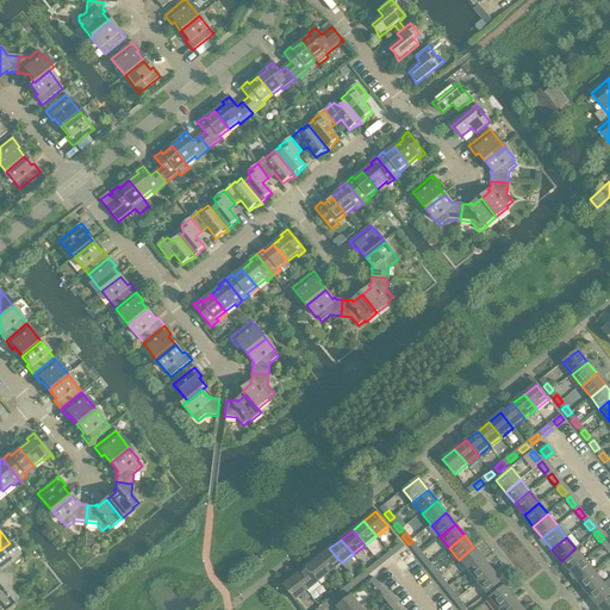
[(10,543),(0,551),(0,578),(13,579),(14,568),(23,562),(18,556),(19,555),(10,543)]
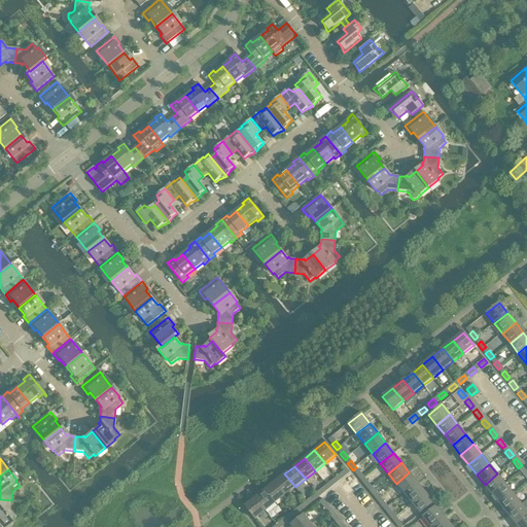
[(347,469),(340,475),(343,478),(349,472),(347,469)]
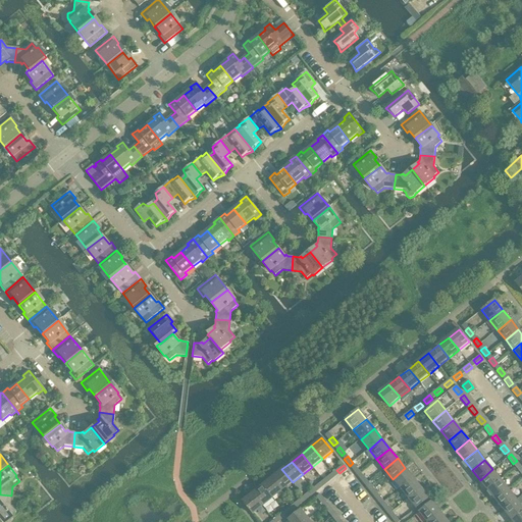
[(356,466),(352,469),(357,475),(361,472),(356,466)]
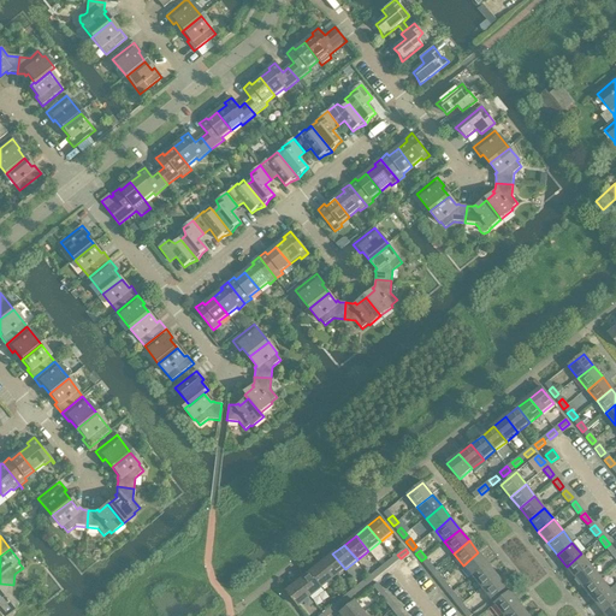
[(463,566),(473,576),(487,564),(478,552),(463,566)]
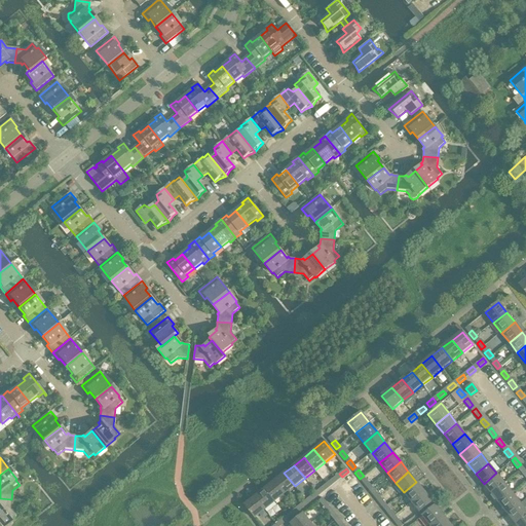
[(284,473),(274,481),(285,494),(295,486),(284,473)]
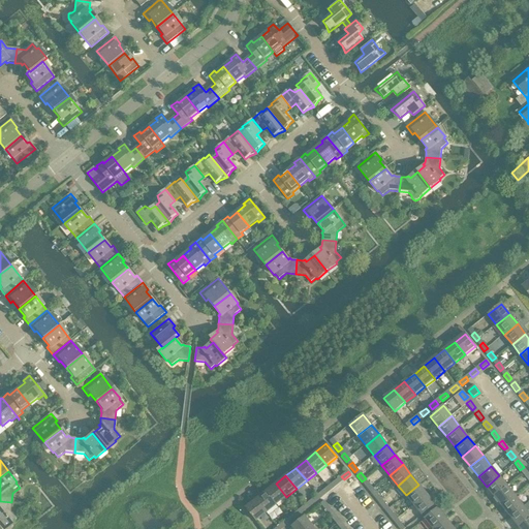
[(487,487),(494,496),(507,486),(499,475),(487,487)]
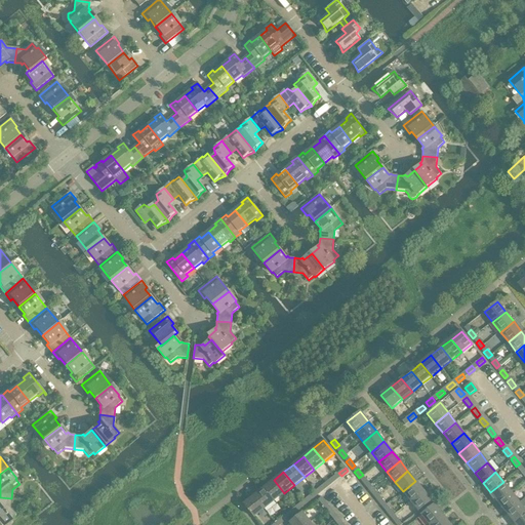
[(335,476),(328,481),(331,484),(338,479),(335,475),(335,476)]
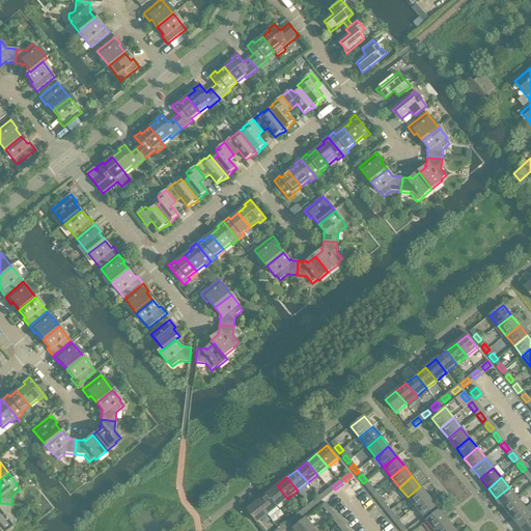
[(369,484),(366,486),(371,494),(375,491),(369,484)]
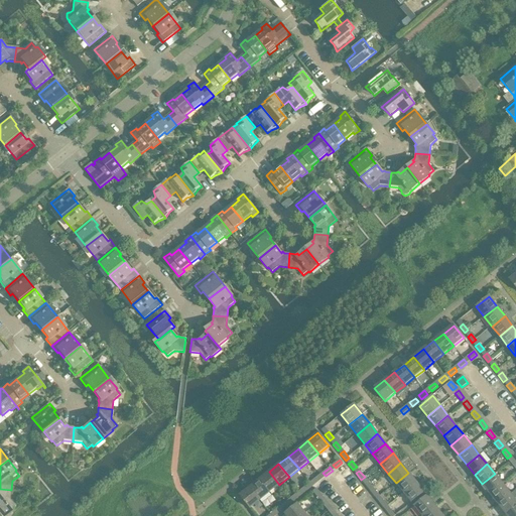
[(269,472),(259,480),(270,493),(279,485),(269,472)]
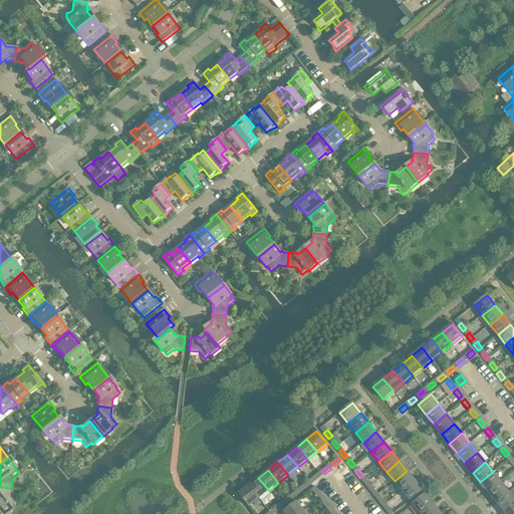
[(395,481),(402,491),(415,481),(407,471),(395,481)]
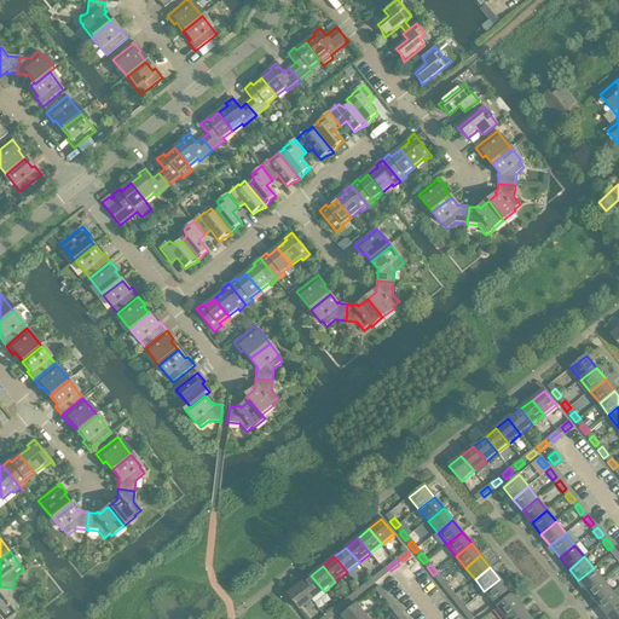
[(578,580),(588,593),(603,580),(594,568),(578,580)]
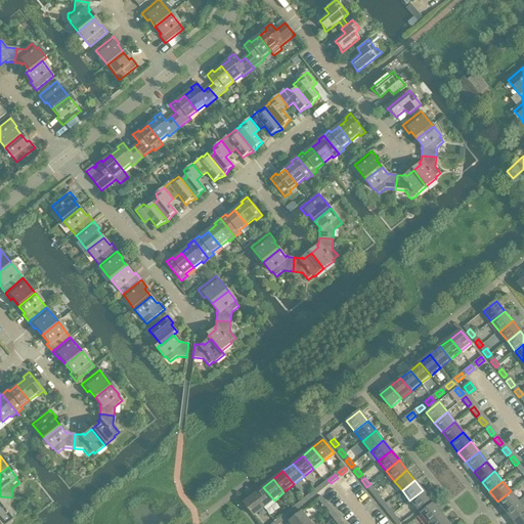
[(324,482),(318,487),(320,491),(328,486),(324,482)]
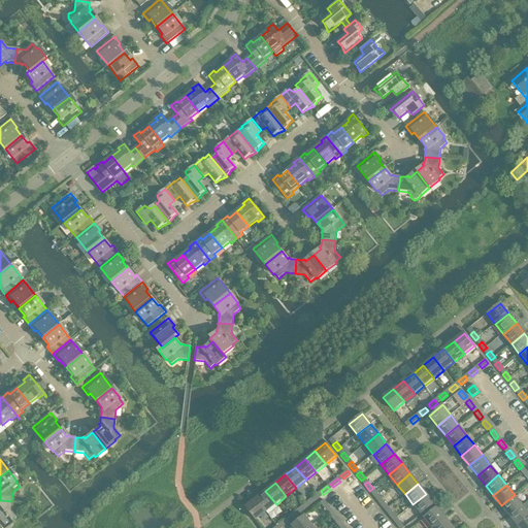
[(265,491),(256,499),(266,512),(276,504),(265,491)]
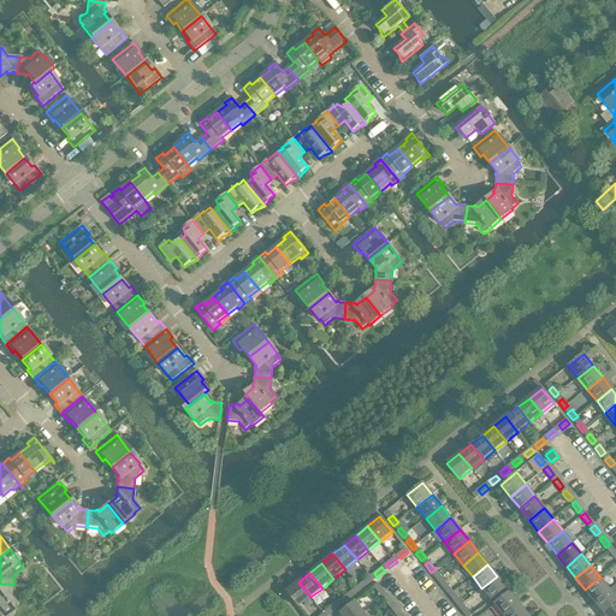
[(438,573),(433,576),(440,585),(444,581),(438,573)]
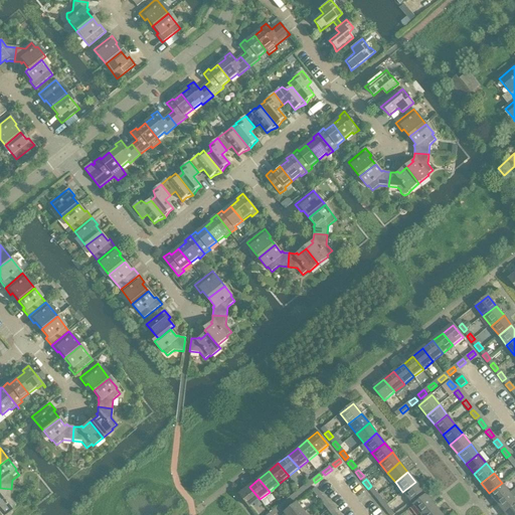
[(309,482),(303,487),(306,491),(312,485),(309,482)]
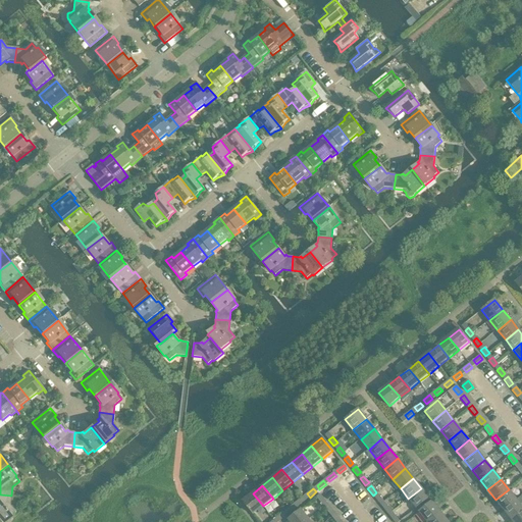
[(421,488),(408,499),(416,509),(429,499),(421,488)]
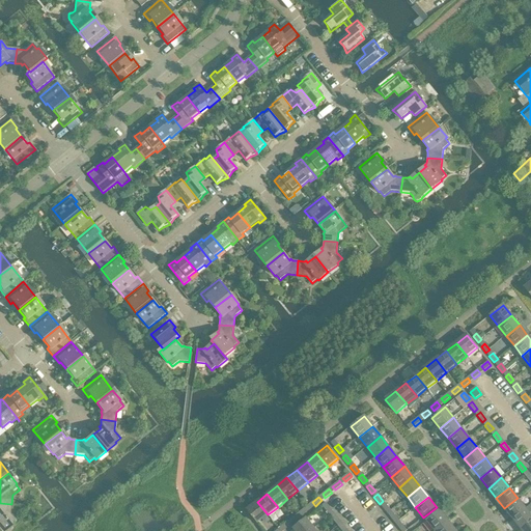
[(504,508),(512,519),(525,508),(518,498),(504,508)]
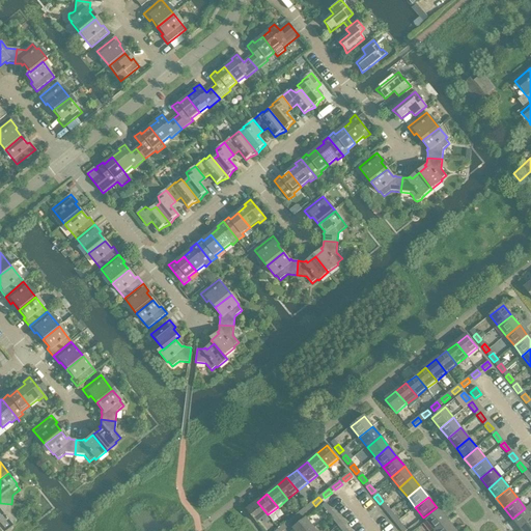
[(268,514),(257,502),(247,510),(257,523),(268,514)]
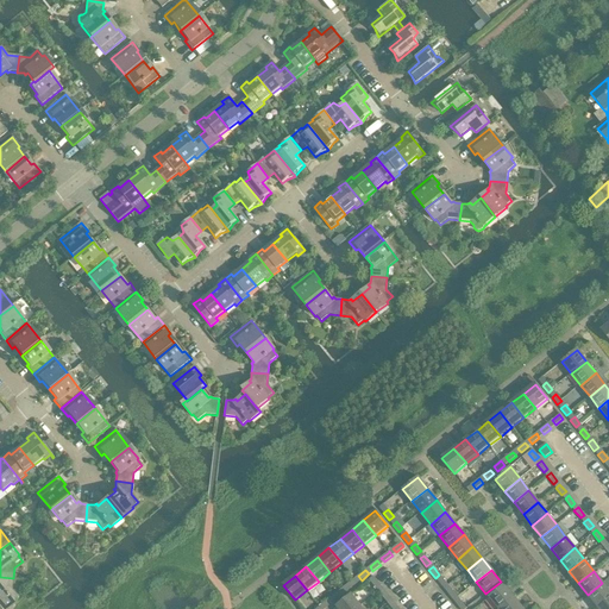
[(0,608),(7,608),(14,604),(12,602),(19,597),(12,590),(13,578),(0,577),(0,608)]
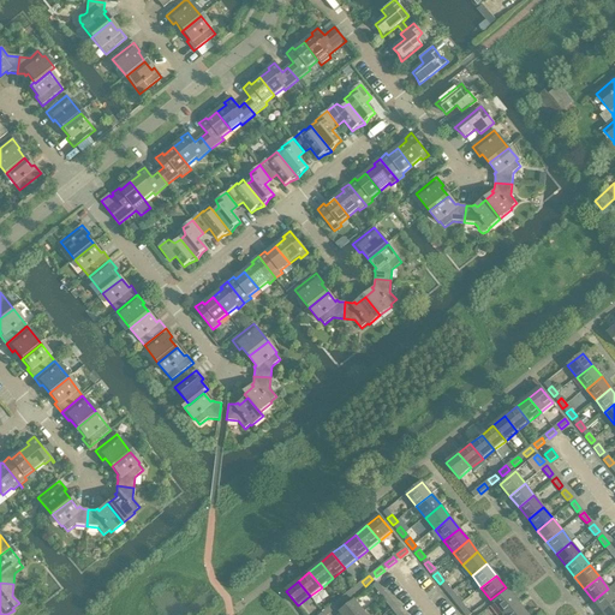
[(377,583),(372,586),(378,593),(383,590),(377,583)]
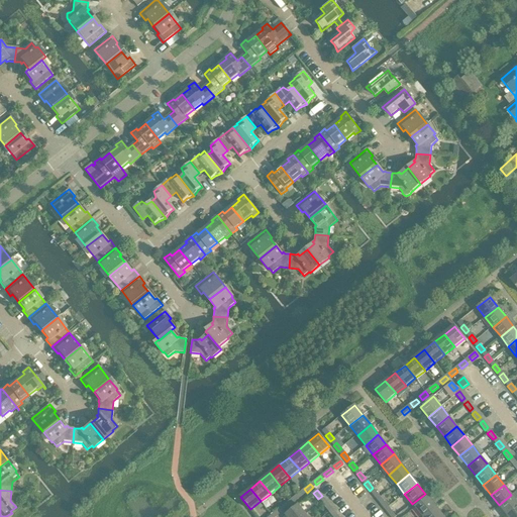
[(376,491),(372,494),(377,500),(381,497),(376,491)]
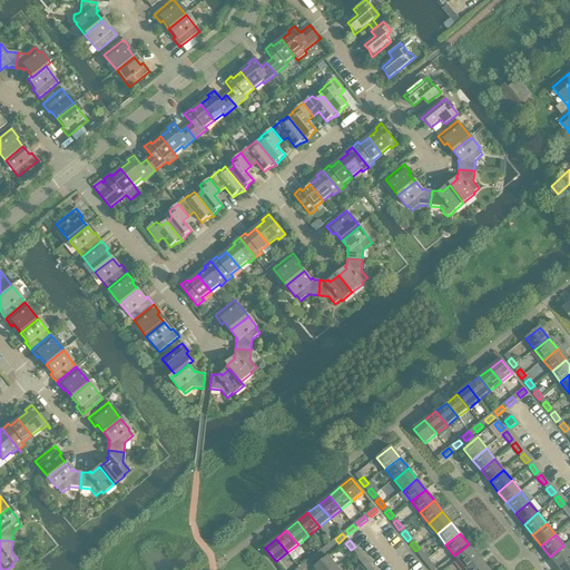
[(332,542),(324,548),(327,551),(335,546),(332,542)]
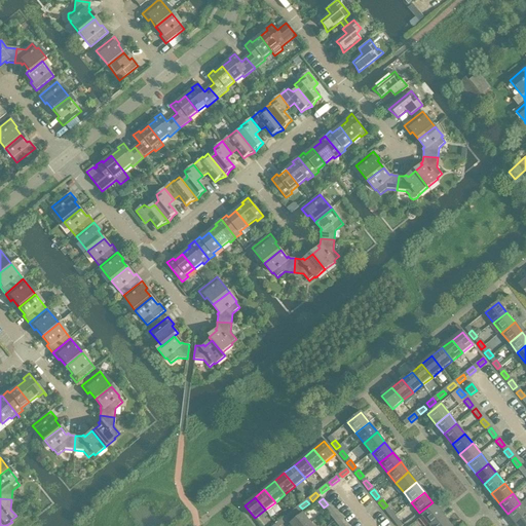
[(508,514),(515,524),(525,514),(525,510),(520,503),(508,514)]
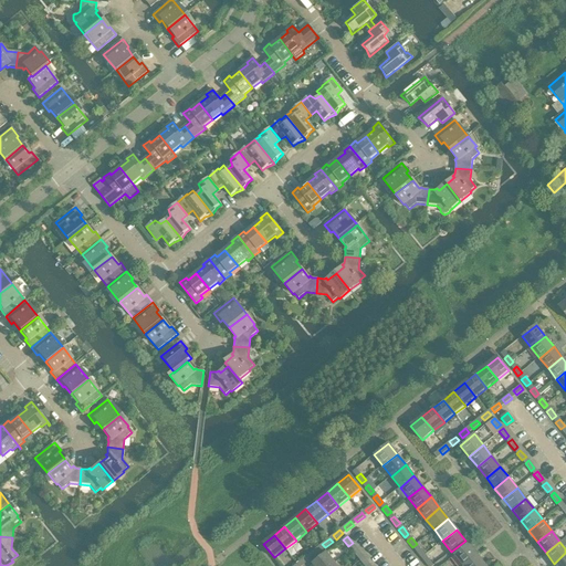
[(454,555),(462,565),(477,555),(468,544),(454,555)]
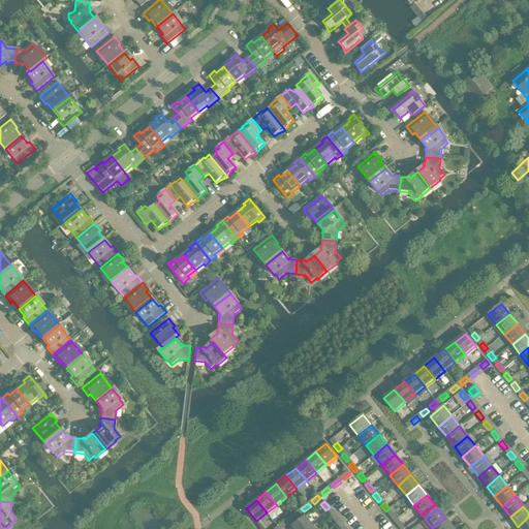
[(298,510),(291,516),(293,520),(301,515),(298,510)]
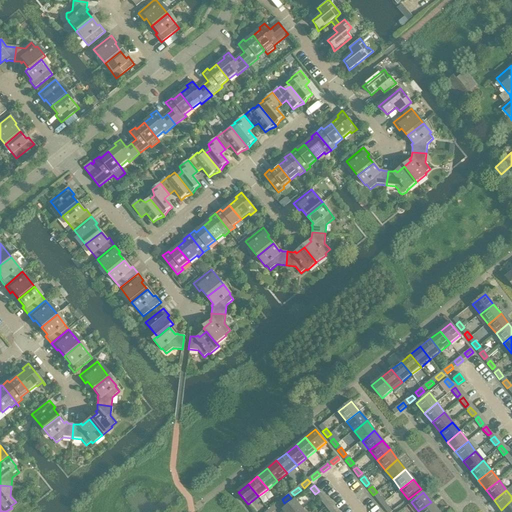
[(322,495),(318,498),(323,504),(327,501),(322,495)]
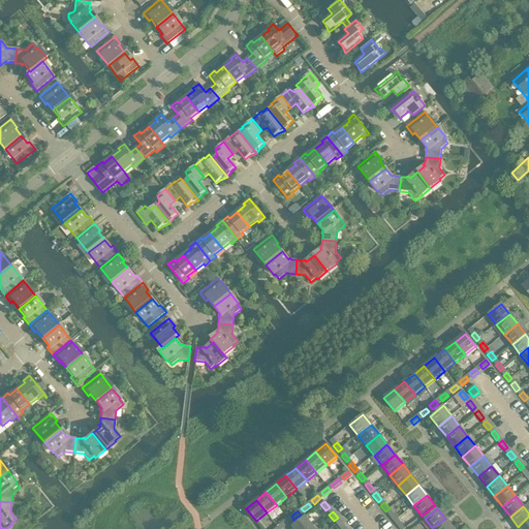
[(393,512),(389,516),(394,522),(398,519),(393,512)]
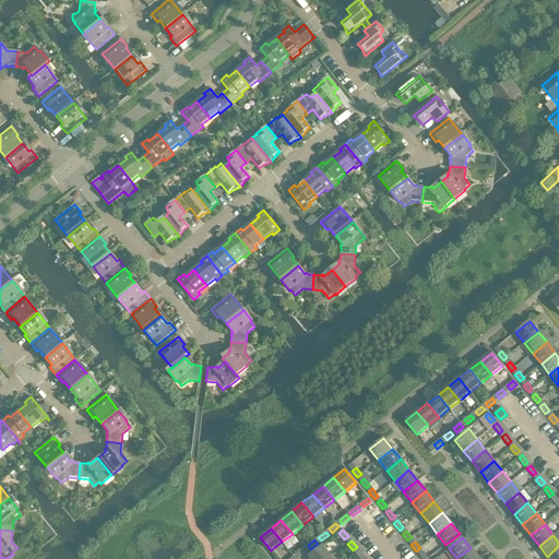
[(308,557),(310,558),(326,558),(331,557),(322,546),(308,557)]
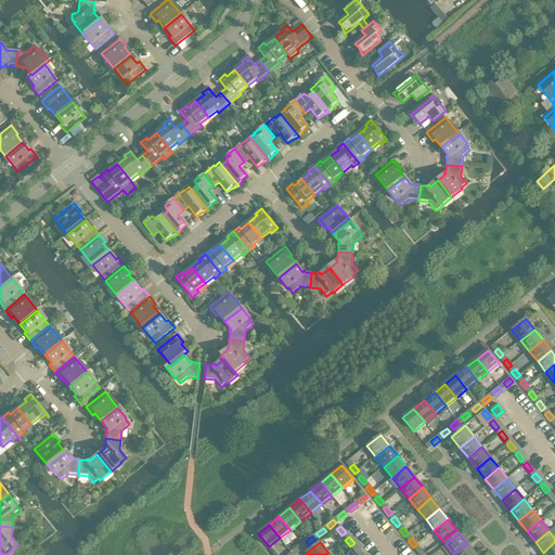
[(554,554),(554,542),(543,553),(545,554),(554,554)]
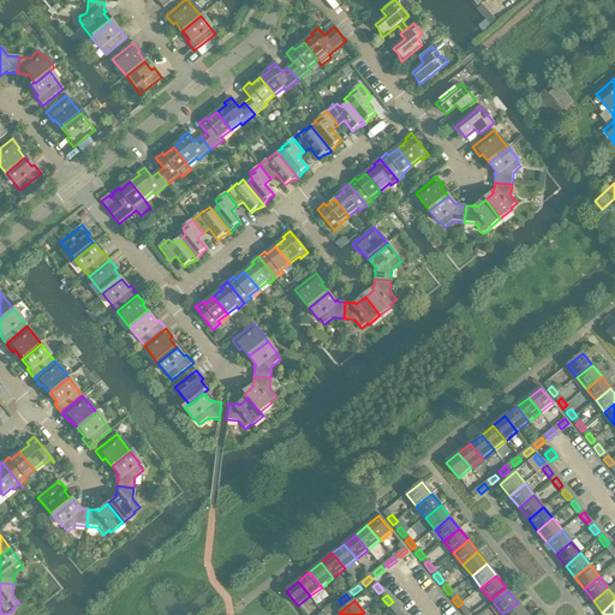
[(334,603),(327,609),(330,614),(338,608),(334,603)]
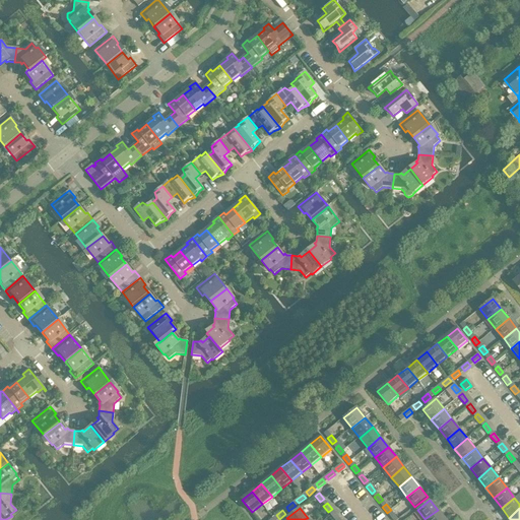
[(425,519),(445,519),(446,519),(438,510),(425,519)]
